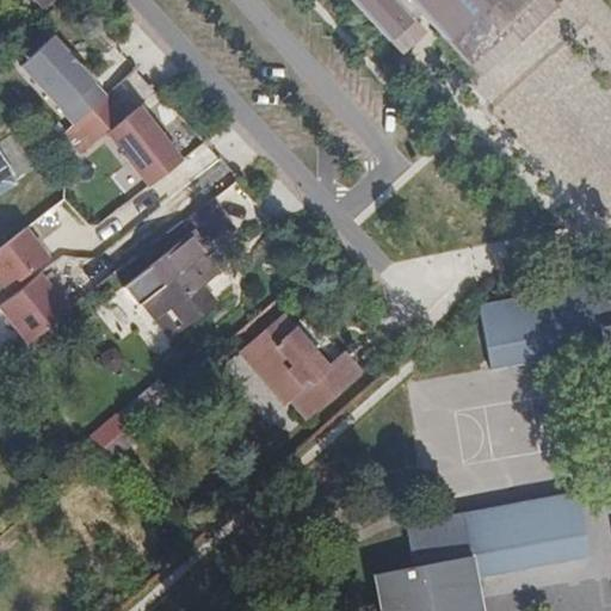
[(500,34),(537,0),(350,0),(388,41),(420,11),(468,63),(475,56),(480,61),(505,37),(500,34)]
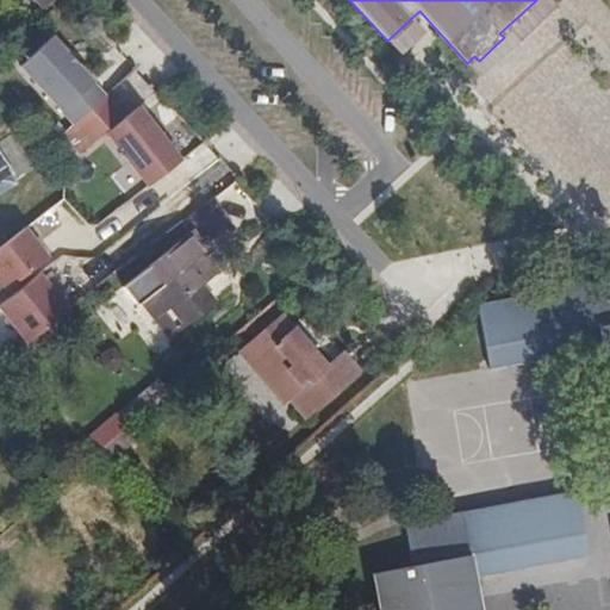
[(19,64),(73,123),(104,95),(91,82),(92,81),(50,36),(19,64)]
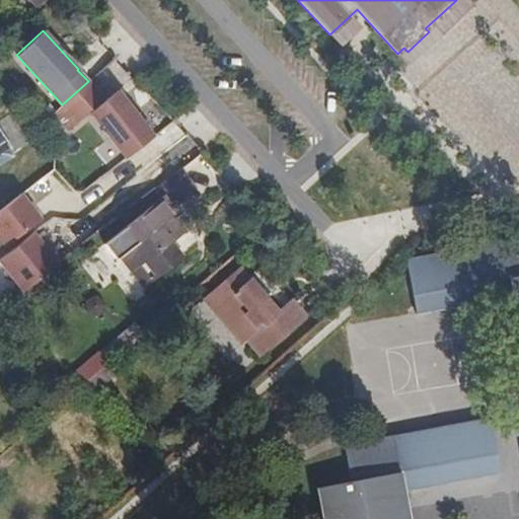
[(54,113),(69,129),(88,112),(125,156),(153,135),(116,90),(104,99),(88,81),(62,104),(54,113)]
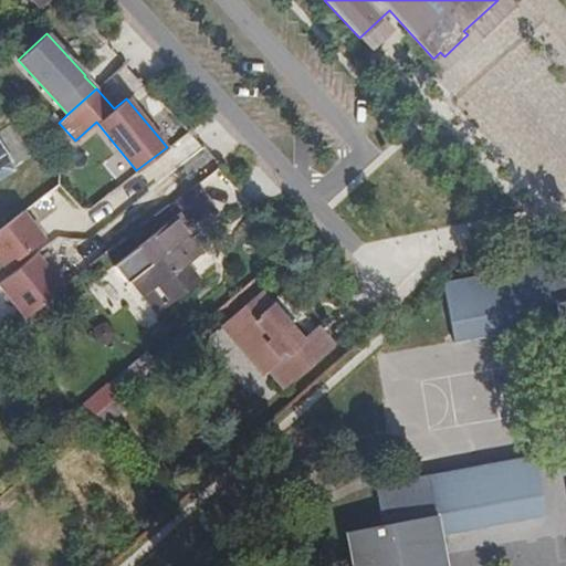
[(0,176),(11,168),(0,152),(0,176)]
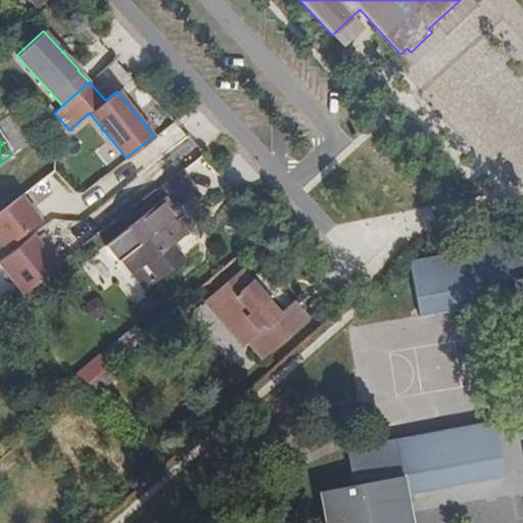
[(19,194),(0,208),(0,240),(4,246),(39,219),(19,194)]
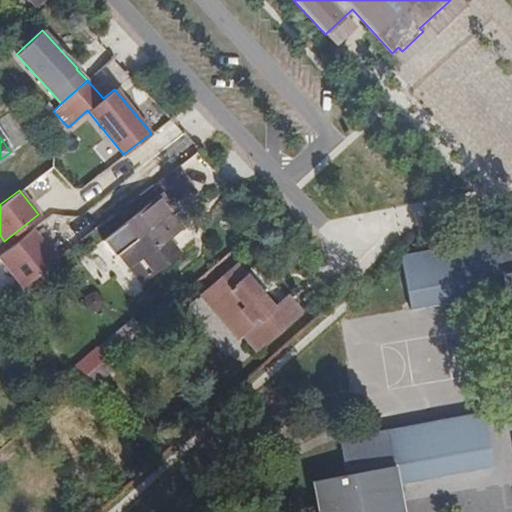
[(179,251),(157,224),(174,211),(161,195),(119,229),(153,272),(179,251)]
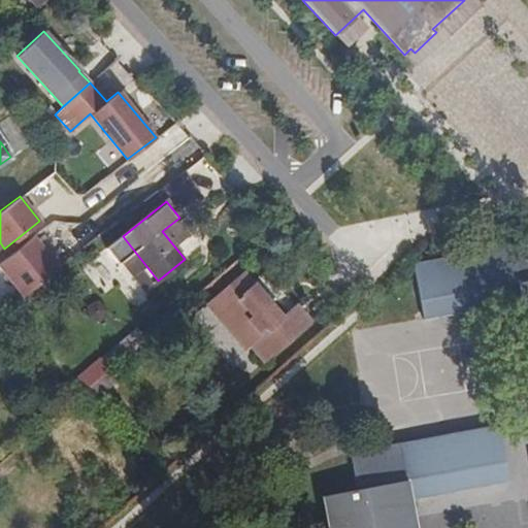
[(33,234),(0,261),(0,262),(23,292),(62,261),(52,249),(47,253),(33,234)]
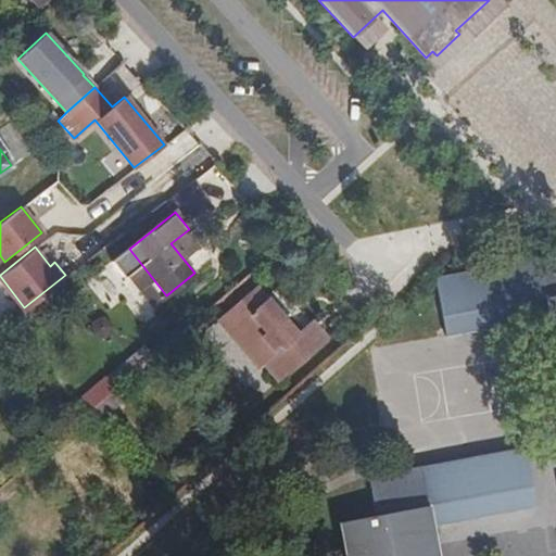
[(550,317),(555,350),(555,257),(436,281),(445,336),(550,317)]
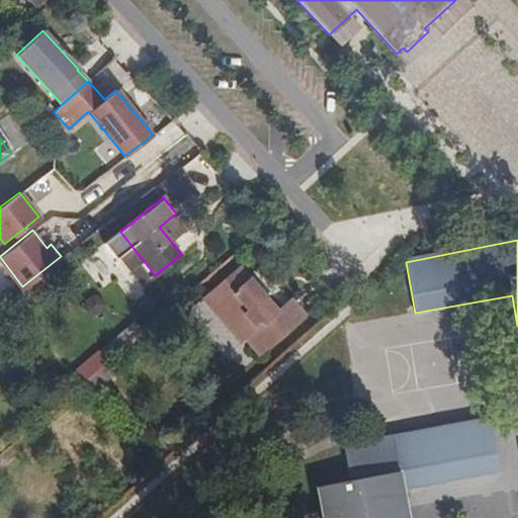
[(258,355),(305,315),(291,299),(278,311),(240,266),(202,297),(203,298),(240,341),(243,338),(258,355)]
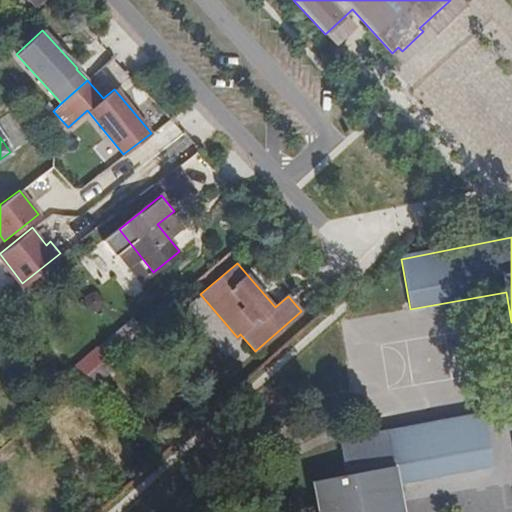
[(90,370),(95,366),(86,356),(73,368),(81,377),(90,370)]
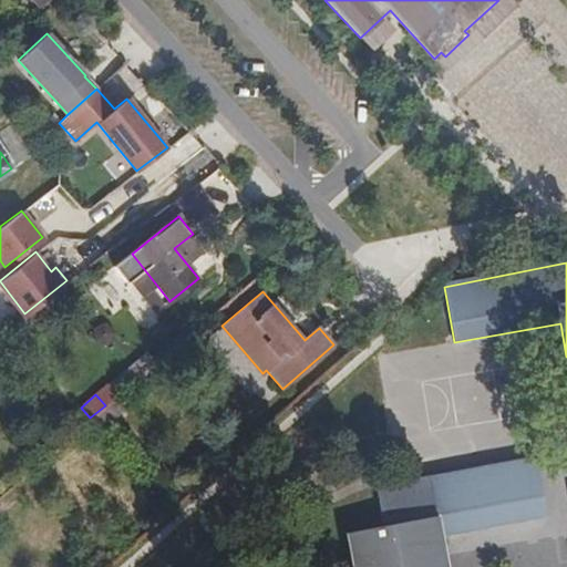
[(110,422),(126,408),(116,395),(105,405),(100,410),(110,422)]
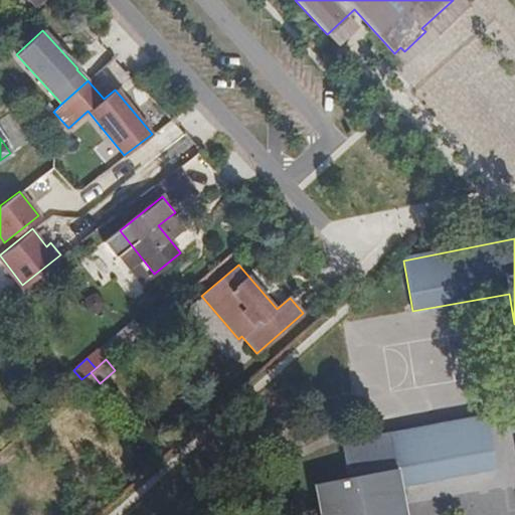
[(100,383),(91,372),(81,379),(78,382),(88,393),(100,383)]
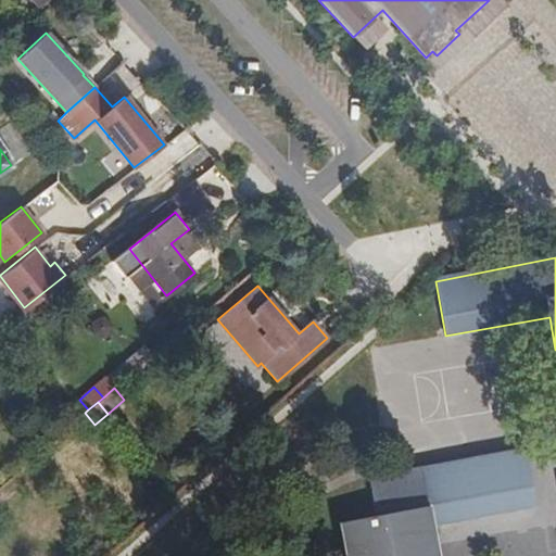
[(344,555),(439,555),(433,526),(536,507),(526,447),(364,476),(369,516),(339,522),(344,555)]
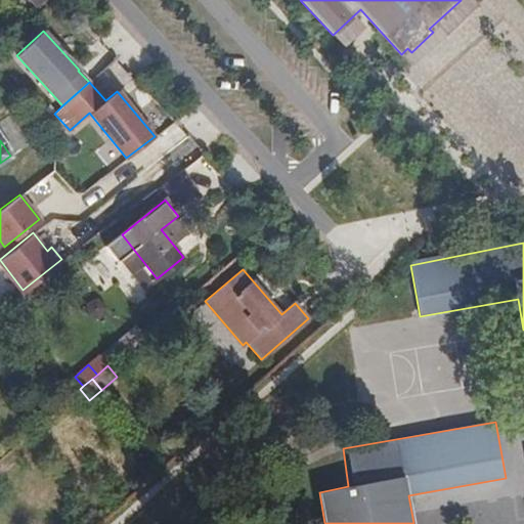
[(190,459),(165,480),(200,520),(225,496),(190,459)]
